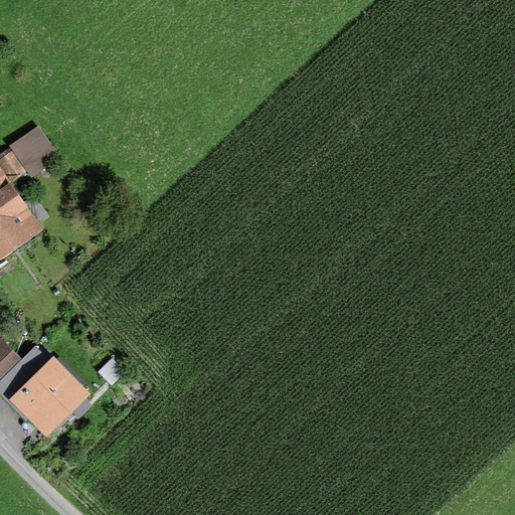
[(60,157),(38,125),(9,145),(11,147),(0,154),(0,165),(11,182),(27,171),(31,177),(60,157)]
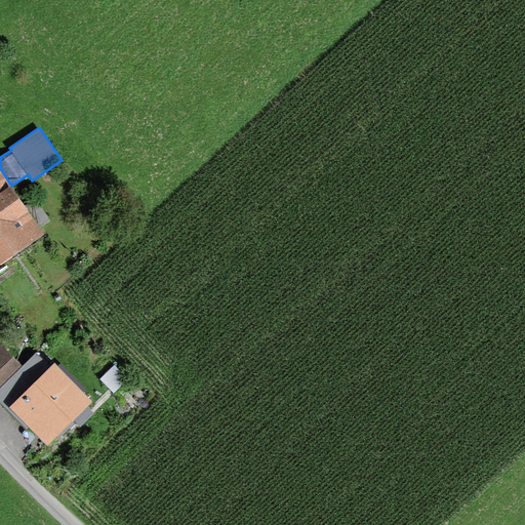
[(0,168),(0,261),(44,232),(41,228),(50,220),(35,199),(26,205),(11,186),(0,168)]
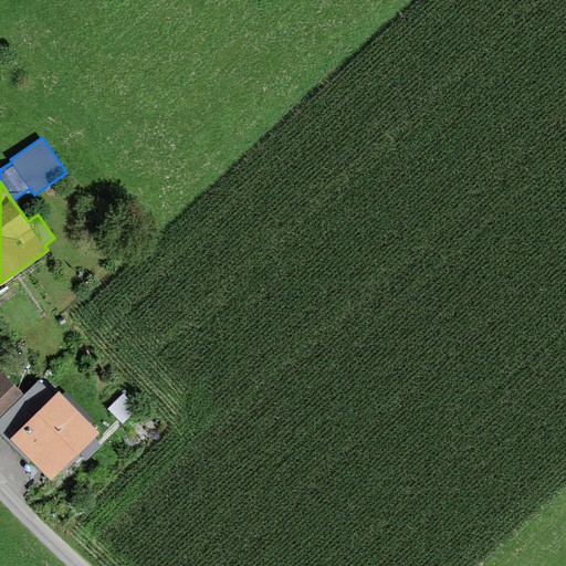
[(0,416),(24,392),(0,367),(0,416)]
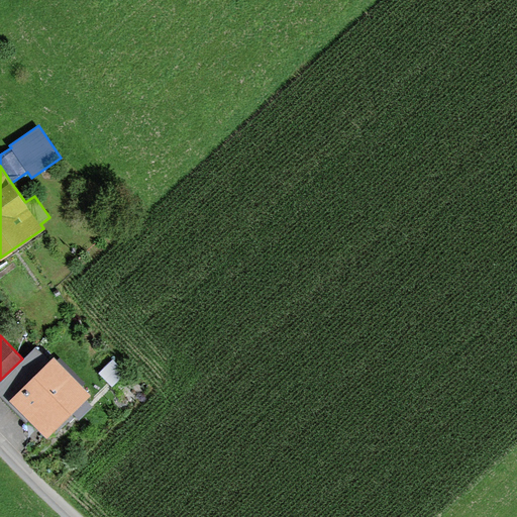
[(48,359),(35,346),(22,358),(0,380),(0,395),(6,402),(9,399),(46,437),(92,394),(54,354),(48,359)]
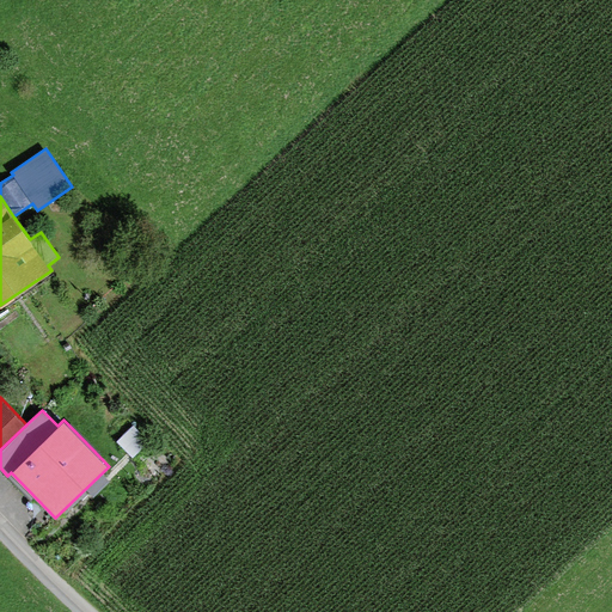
[(150,441),(133,423),(116,439),(133,457),(150,441)]
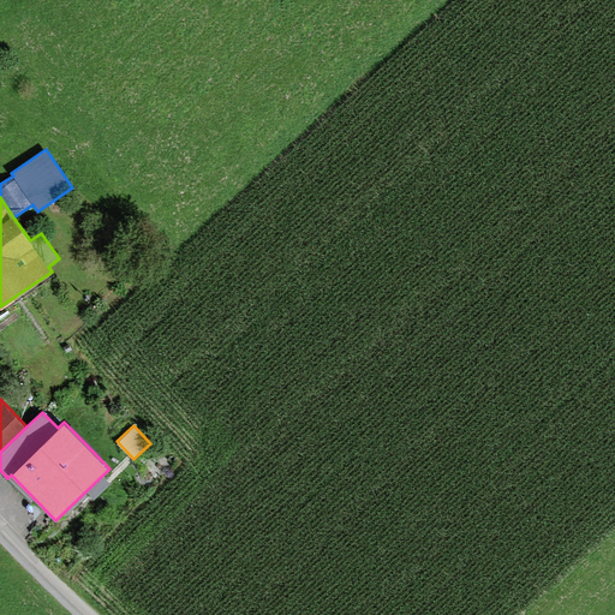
All buildings are outlined.
